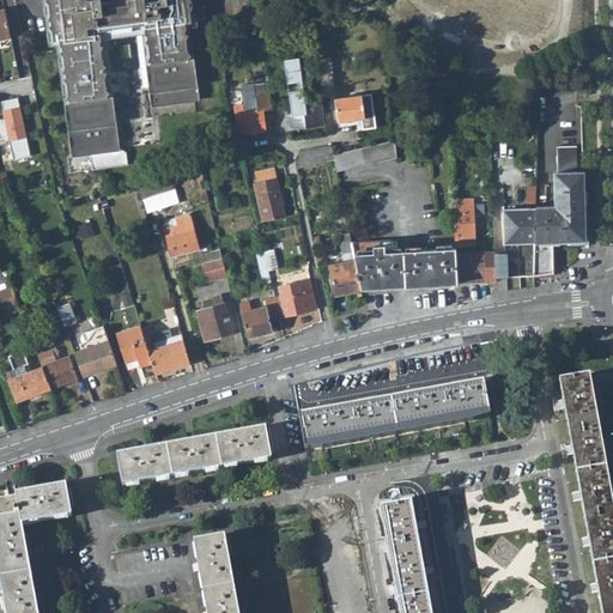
[(198,79),(195,78),(193,62),(195,61),(192,60),(192,54),(193,52),(190,50),(188,35),(190,34),(188,31),(188,26),(189,26),(188,20),(194,19),(194,17),(207,16),(205,5),(194,5),(193,0),(49,0),(52,14),(49,17),(49,25),(53,26),(54,38),(61,38),(61,42),(64,44),(64,48),(61,50),(65,53),(66,66),(64,67),(65,78),(67,79),(70,93),(67,96),(71,98),(71,102),(68,104),(71,105),(72,119),(71,122),(74,125),(74,129),(72,131),(76,133),(77,146),(74,151),(78,152),(78,156),(87,155),(116,151),(116,147),(119,145),(115,143),(114,128),(116,126),(113,125),(113,121),(114,119),(113,117),(111,115),(109,102),(111,98),(109,97),(109,92),(110,91),(108,87),(105,73),(108,72),(107,62),(103,61),(102,48),(104,46),(103,36),(101,34),(99,29),(149,23),(149,28),(146,30),(147,40),(151,40),(152,54),(150,56),(153,59),(153,62),(151,66),(155,67),(156,82),(153,85),(158,86),(159,105),(198,99),(195,83),(198,79)]
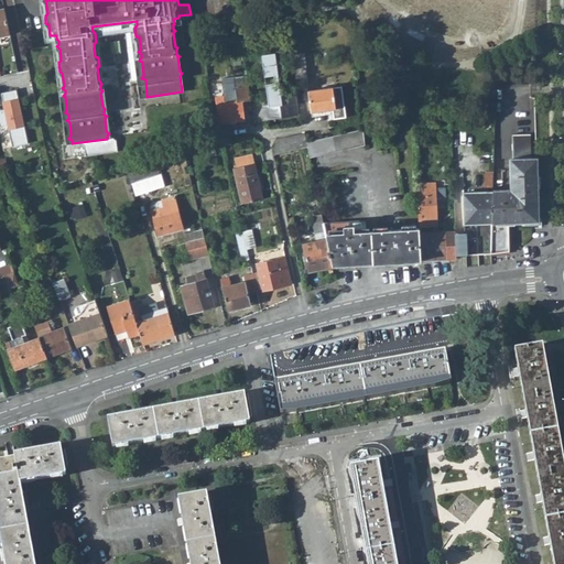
[(0,34),(9,33),(3,7),(0,7),(0,34)]
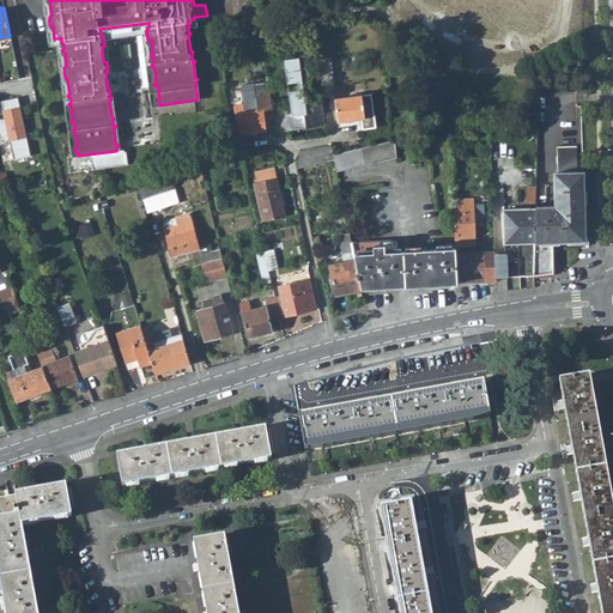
[(293,114),(286,114),(287,127),(323,122),(320,98),(320,97),(304,99),(298,54),(285,55),(289,78),(297,77),(299,87),(290,89),(293,114)]
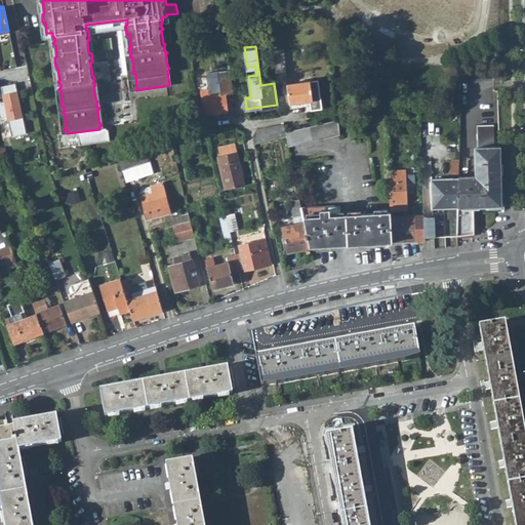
[(273,49),(276,80),(287,79),(283,48),(273,49)]
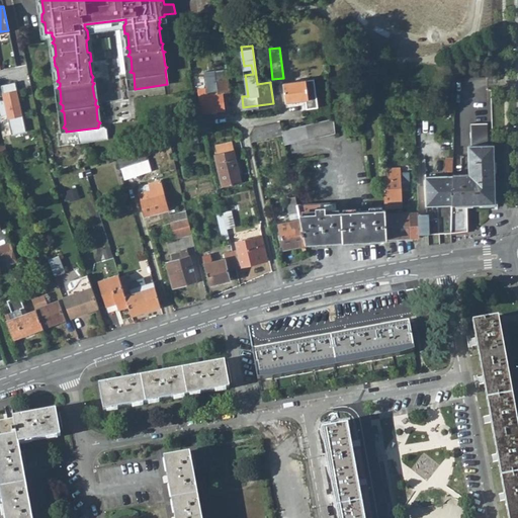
[(228,69),(214,70),(218,94),(208,95),(207,88),(197,89),(200,113),(225,110),(224,93),(231,92),(228,69)]
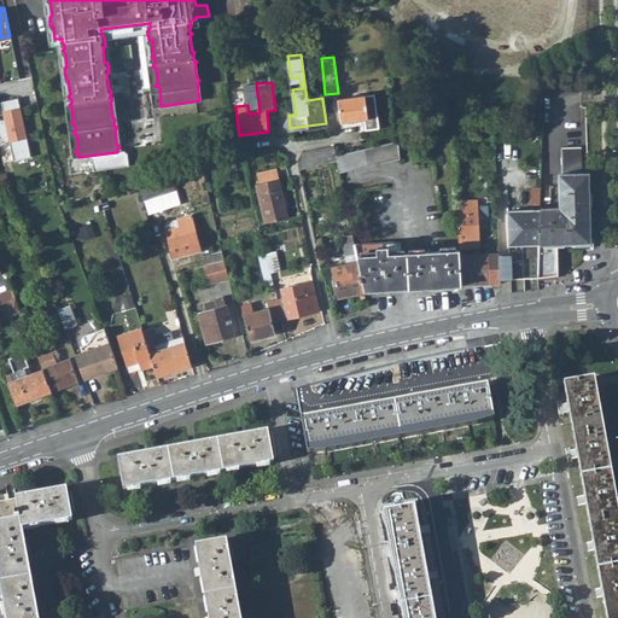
[(369,117),(365,95),(338,99),(342,122),(369,117)]
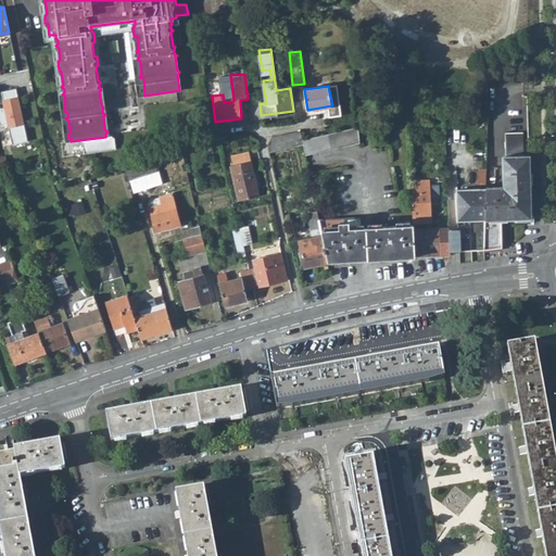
[(27,139),(15,87),(0,90),(3,106),(0,106),(0,123),(7,122),(12,143),(27,139)]
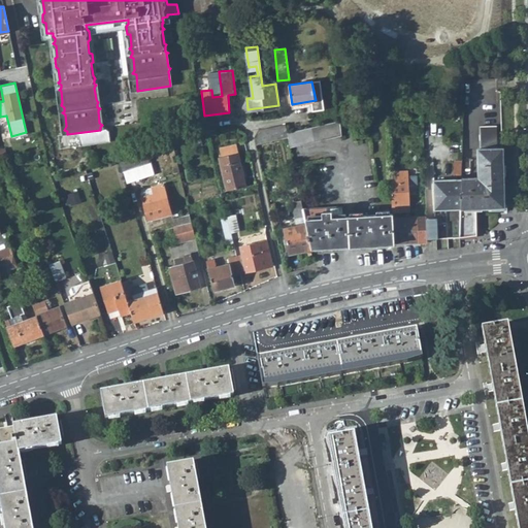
[(291,146),(341,136),(340,121),(288,131),(289,134),(291,146)]
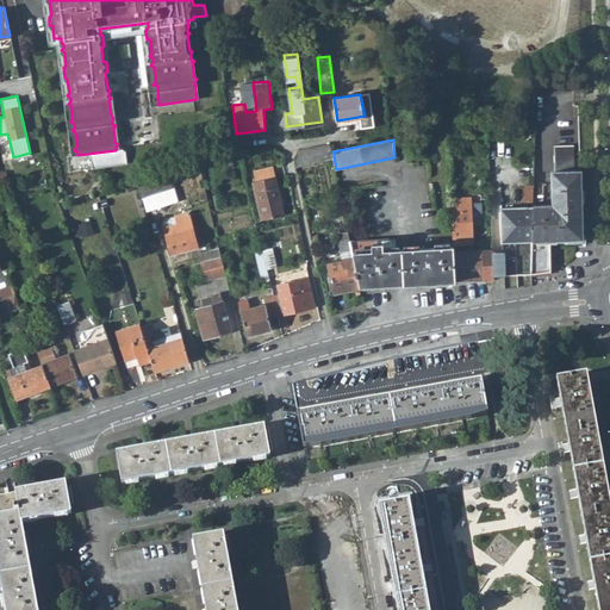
[(332,151),(330,142),(303,149),(293,157),(294,165),(334,155),(332,151)]
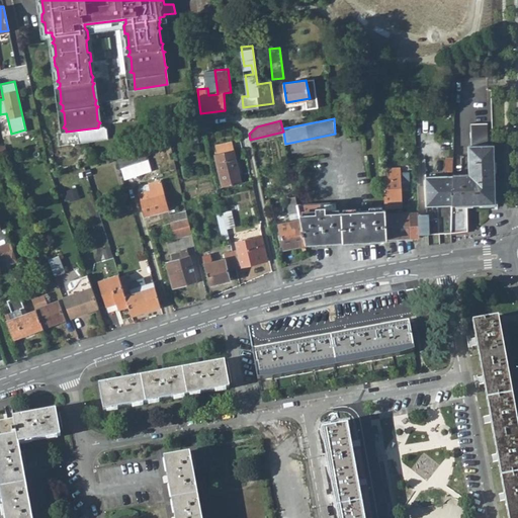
[(469,147),(469,173),(453,173),(453,174),(451,233),(467,231),(466,204),(494,203),(493,146),(488,146),(487,124),(470,124),(470,147),(469,147)]
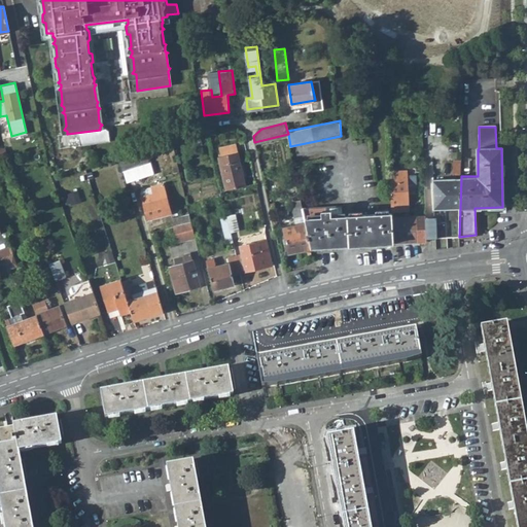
[(100,130),(75,133),(77,147),(107,143),(105,129),(100,130)]
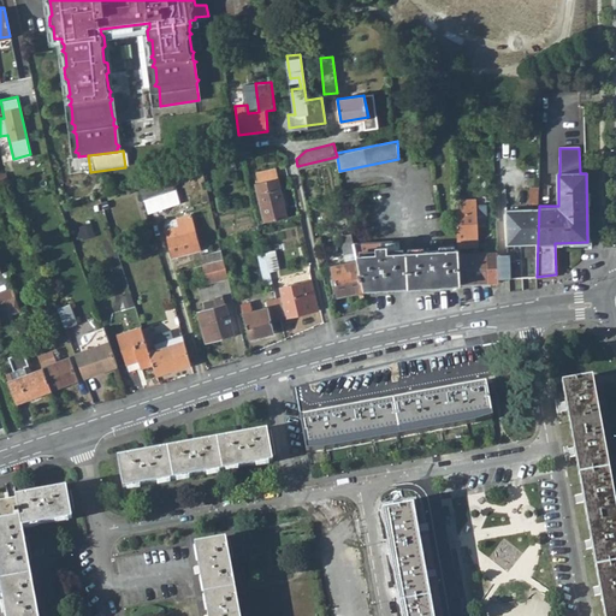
[(286,218),(274,170),(254,175),(256,184),(255,184),(264,223),(286,218)]
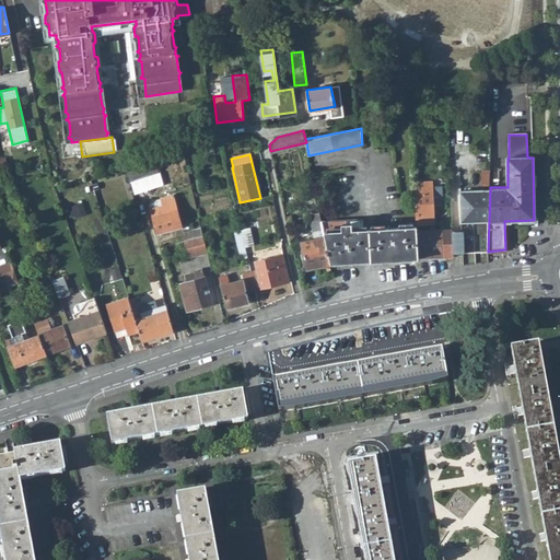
[(155,159),(126,168),(130,183),(131,182),(160,173),(155,159)]
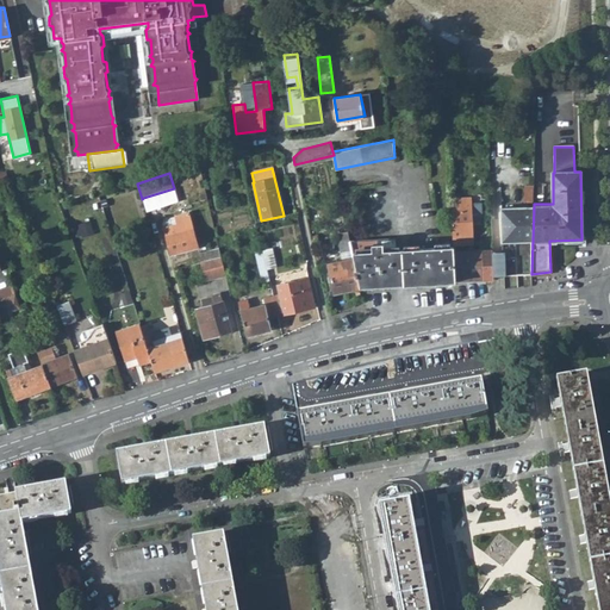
[(178,200),(174,188),(143,198),(147,211),(178,200)]
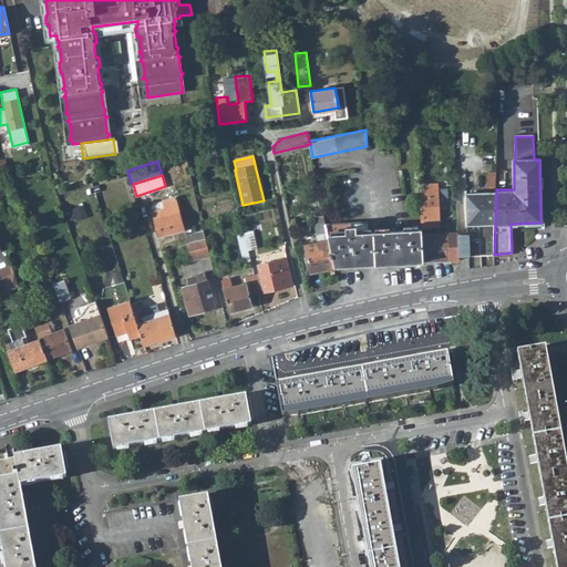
[(494,256),(494,255),(496,191),(466,193),(466,182),(456,183),(456,195),(459,233),(460,256),(494,256)]
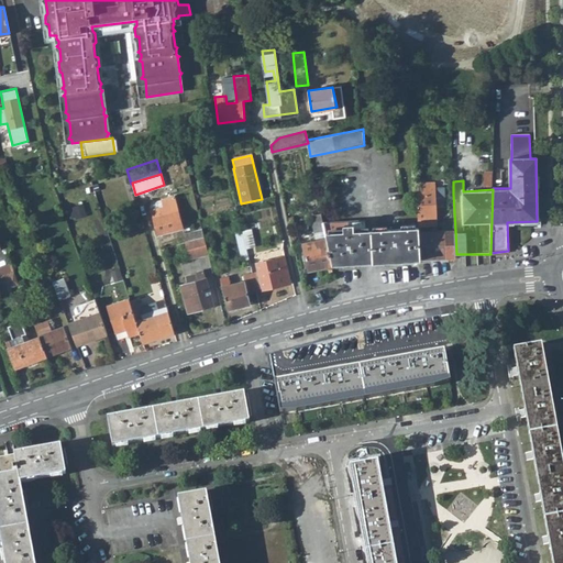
[(417,191),(419,225),(437,225),(434,181),(422,183),(422,191),(417,191)]
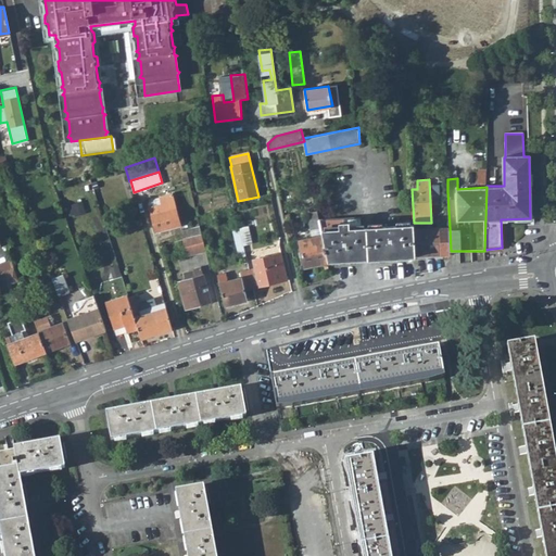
[(447,191),(439,191),(440,228),(441,228),(450,228),(447,191)]
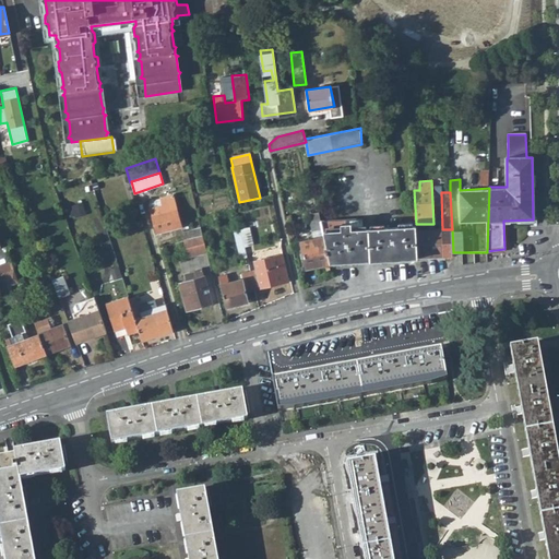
[(180,225),(170,194),(155,199),(157,205),(149,207),(156,233),(180,225)]
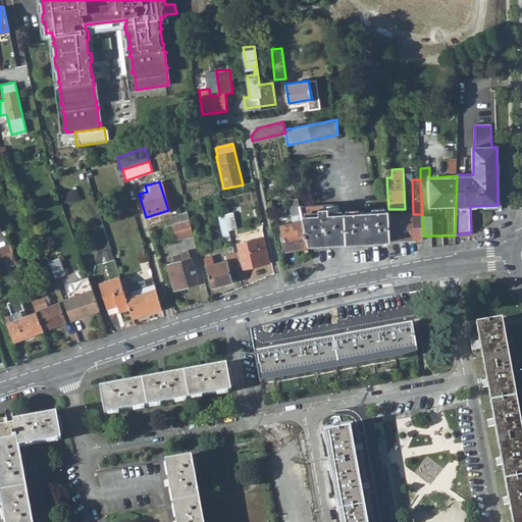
[(67,203),(82,197),(77,188),(63,193),(67,203)]
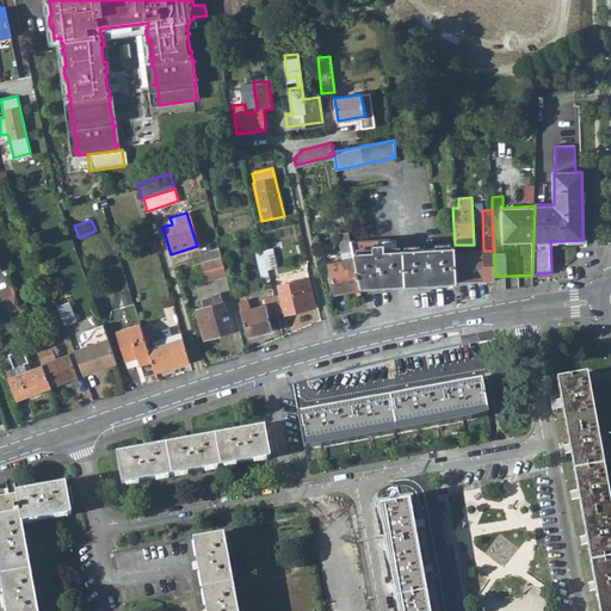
[(353,251),(351,241),(349,230),(339,233),(343,253),(353,251)]
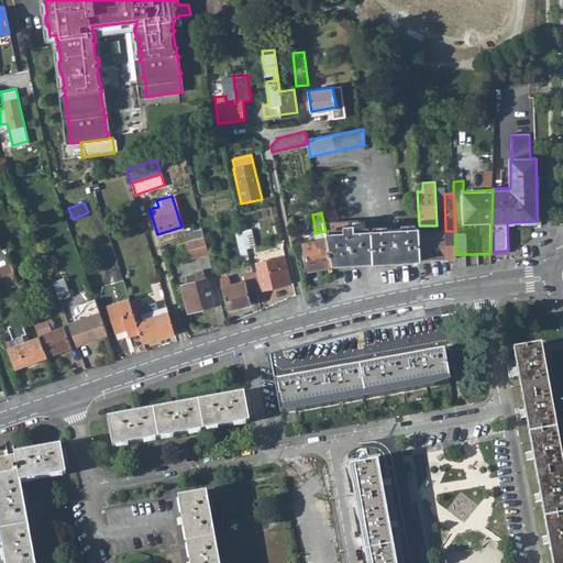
[(327,238),(332,264),(377,262),(371,230),(365,230),(365,220),(323,222),(326,231),(327,238)]
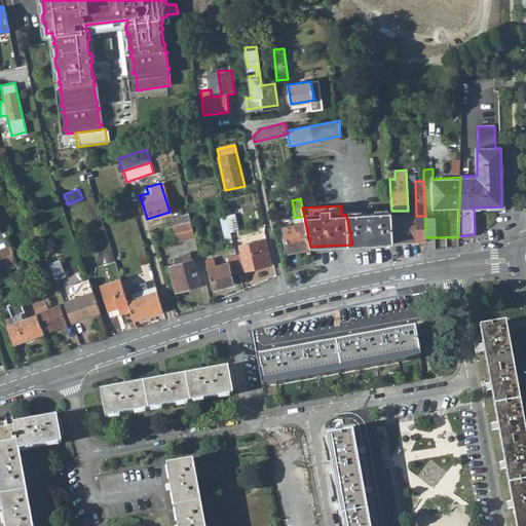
[(239,229),(236,213),(226,215),(229,232),(239,229)]
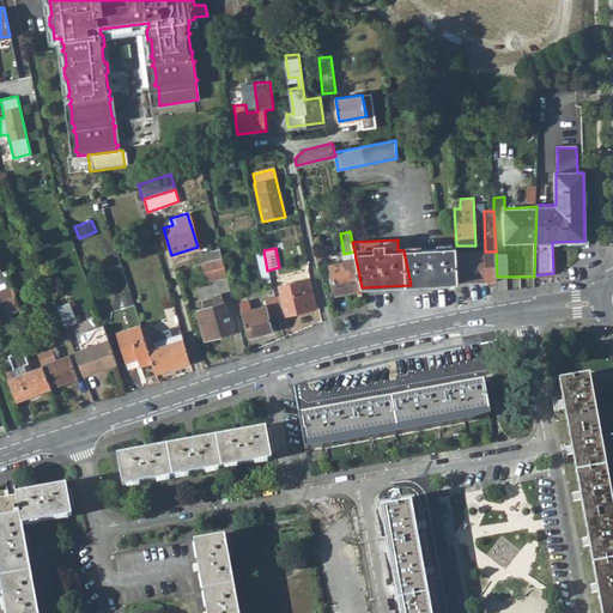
[(456,253),(456,248),(404,250),(411,285),(457,281),(456,253)]
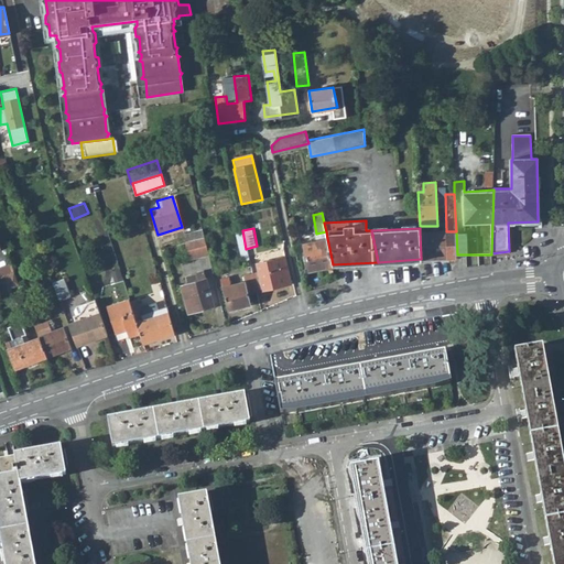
[(421,259),(457,259),(457,255),(456,231),(447,231),(446,231),(420,232),(421,259)]
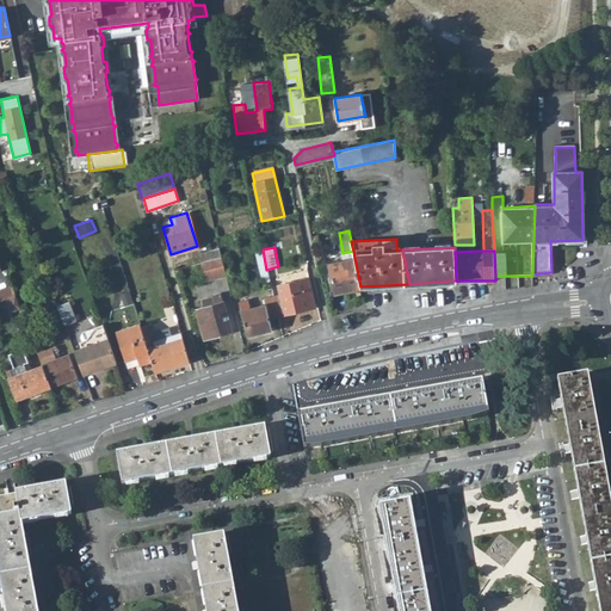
[(220,255),(199,263),(204,279),(224,273),(221,257),(220,255)]
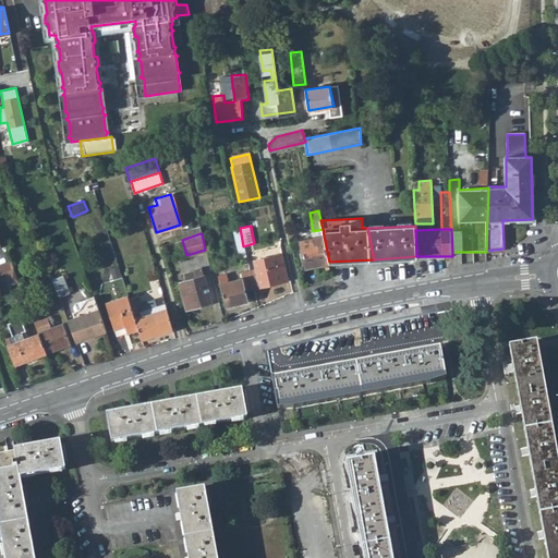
[(329,263),(329,262),(324,235),(314,238),(301,241),(306,268),(329,263)]
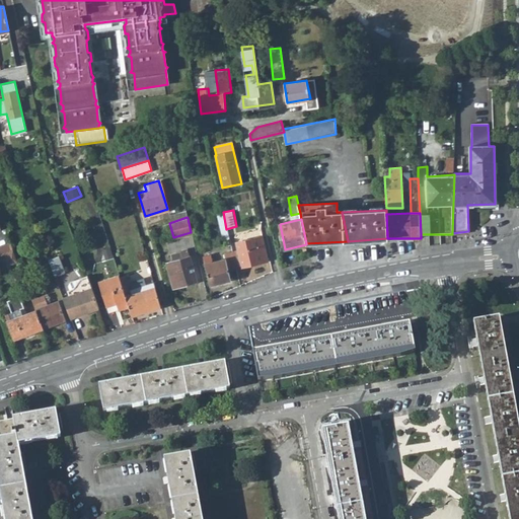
[(235,243),(237,251),(232,252),(236,270),(268,262),(262,237),(235,243)]
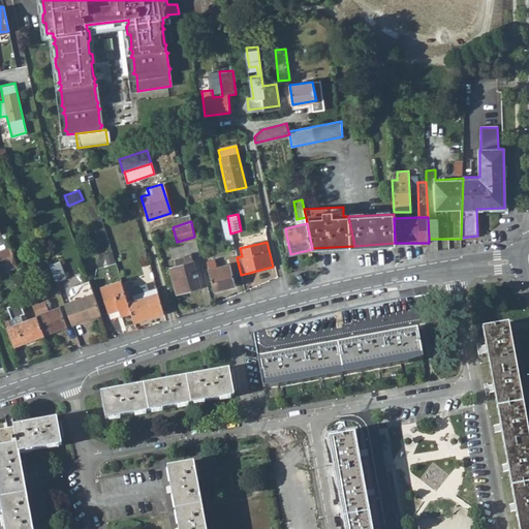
[(10,247),(0,250),(0,259),(13,254),(10,247)]
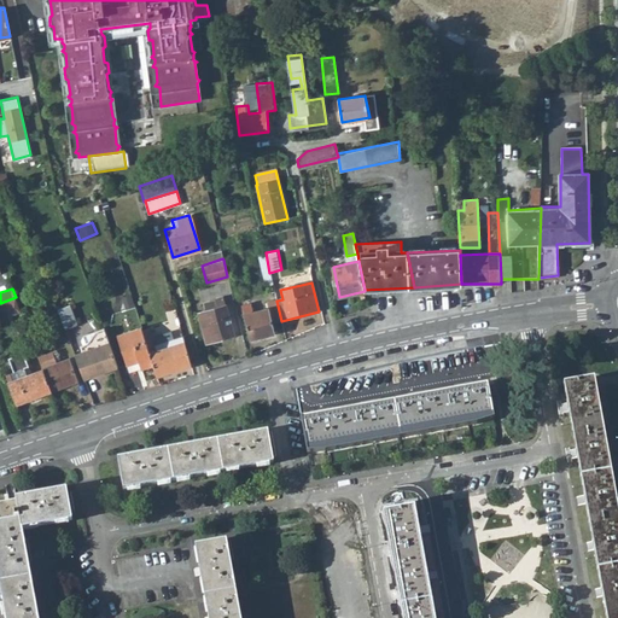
[(0,316),(21,309),(18,304),(16,297),(0,303),(0,316)]
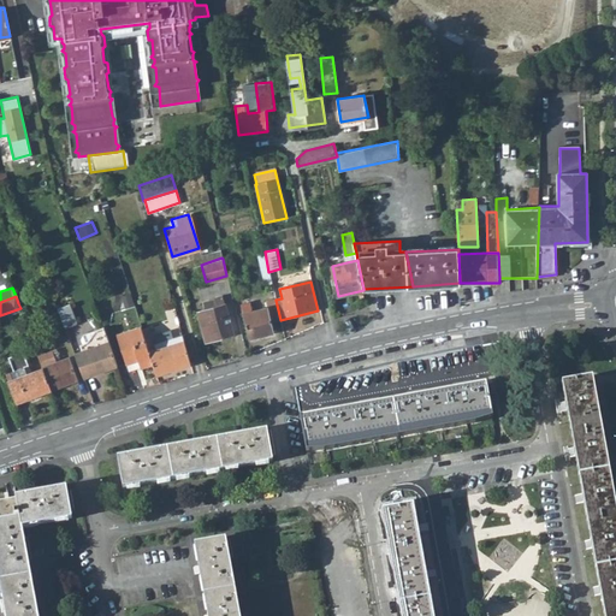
[(215,300),(218,308),(205,312),(199,313),(206,337),(220,333),(221,338),(234,335),(223,296),(214,298),(215,300)]
